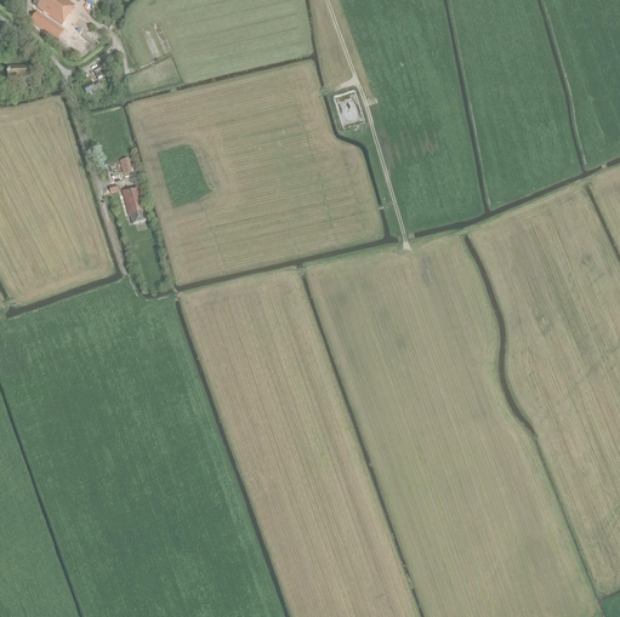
[(74,3),(70,0),(32,0),(30,3),(37,6),(28,18),(47,32),(55,21),(45,15),(46,12),(61,22),(64,17),(74,3)]
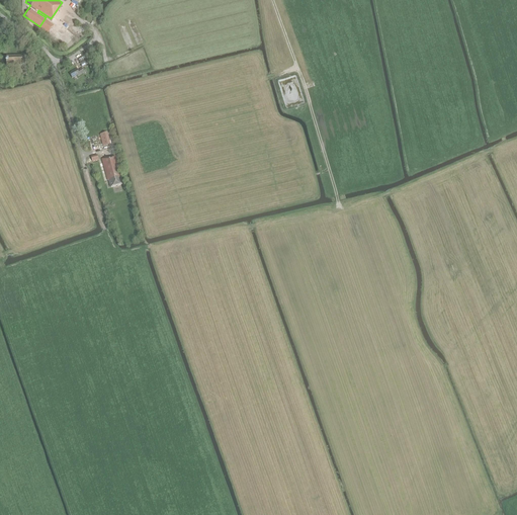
[(65,11),(61,16),(71,23),(74,18),(65,11)]
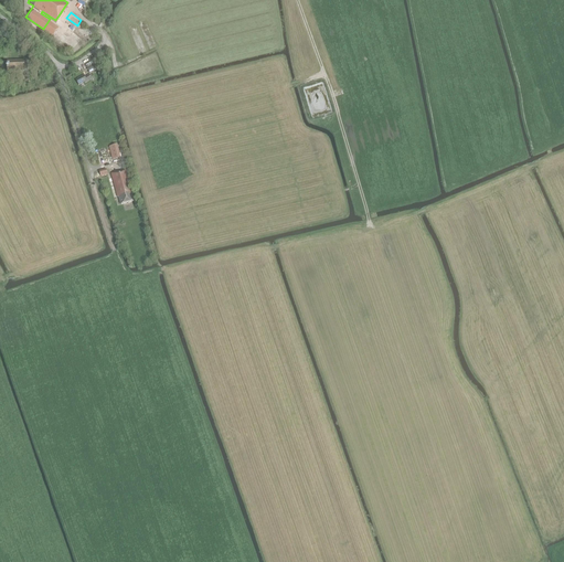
[(24,59),(6,59),(6,62),(6,65),(6,69),(7,69),(7,70),(11,70),(11,69),(23,69),(27,65),(27,61),(24,59)]
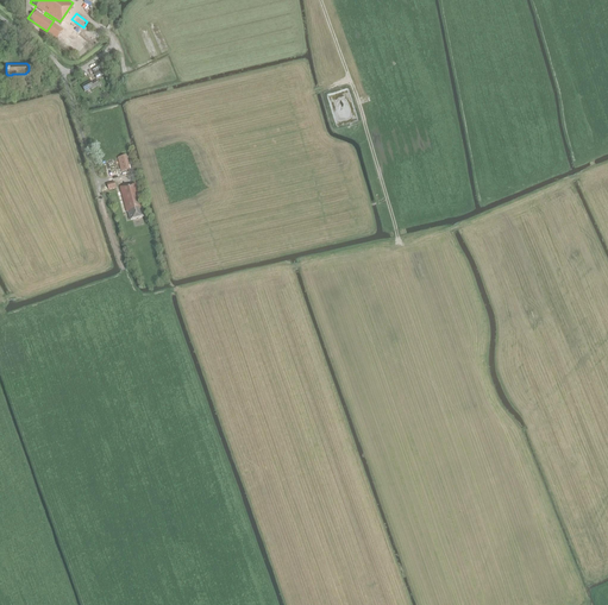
[(83,82),(81,83),(83,88),(89,84),(91,86),(95,83),(96,84),(99,82),(96,76),(93,77),(93,79),(91,80),(89,77),(82,81),(83,82)]
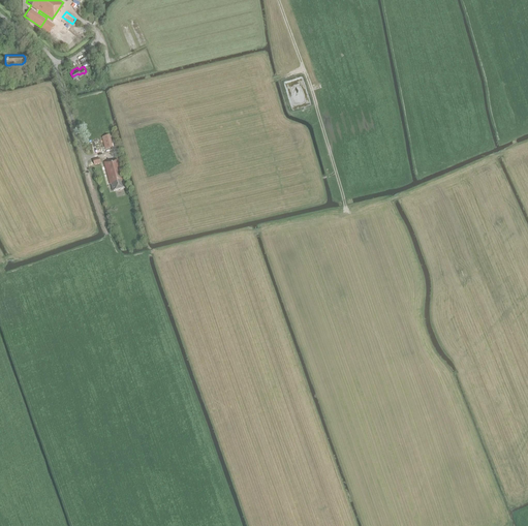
[(112,145),(109,132),(101,134),(104,147),(112,145)]
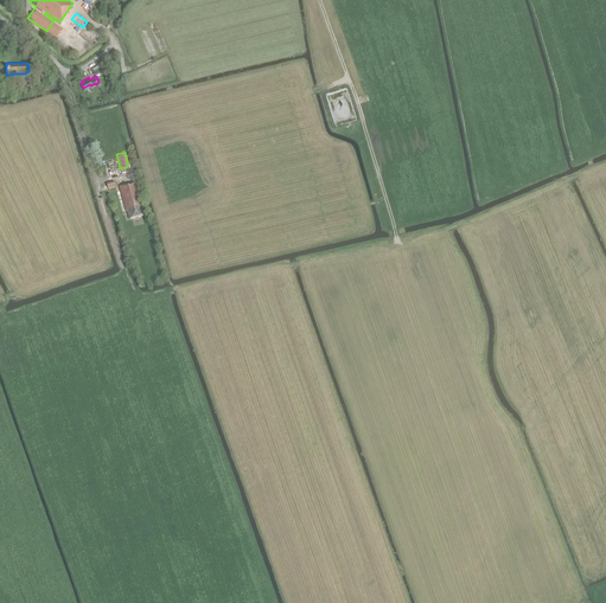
[(141,204),(135,179),(129,181),(129,180),(117,183),(125,209),(126,207),(128,216),(146,211),(145,206),(141,207),(140,204),(141,204)]
